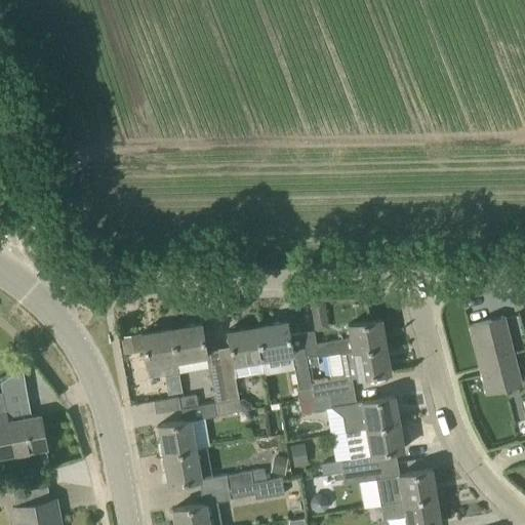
[(313,301),(313,329),(324,329),(324,301),(313,301)]
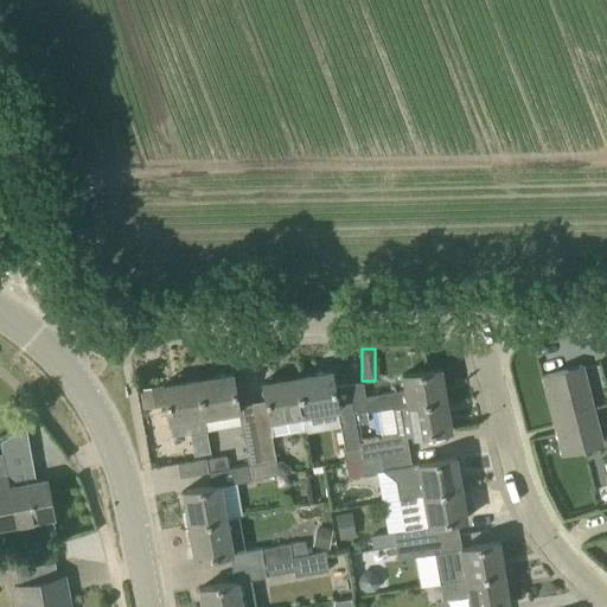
[(562,454),(602,445),(589,397),(581,366),(542,377),(562,454)]
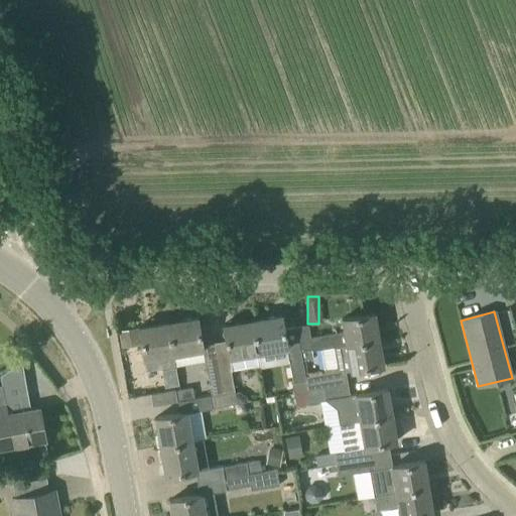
[(307,325),(296,327),(300,351),(311,349),(312,351),(335,348),(347,345),(379,339),(374,313),(342,318),(344,331),(309,337),(307,325)]
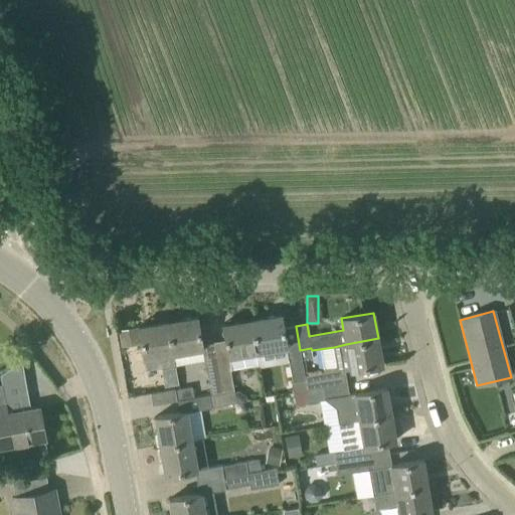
[(302,359),(300,350),(296,326),(284,328),(281,314),(251,319),(258,352),(287,347),(289,356),(293,380),(292,381),(293,392),(307,390),(305,374),(302,359)]
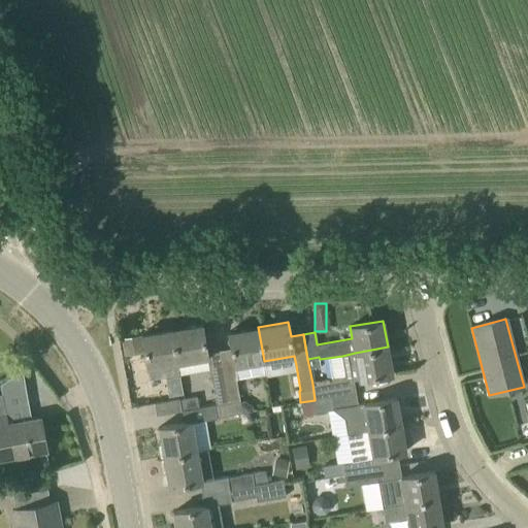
[(228,402),(219,351),(206,353),(202,324),(172,329),(177,362),(207,356),(209,368),(211,381),(216,404),(228,402)]
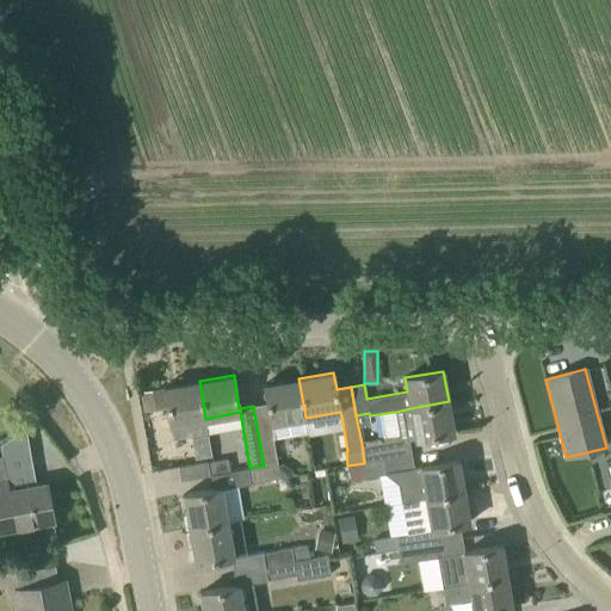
[(264,466),(277,463),(273,439),(308,432),(306,418),(298,378),(264,384),(267,403),(253,406),(264,466)]
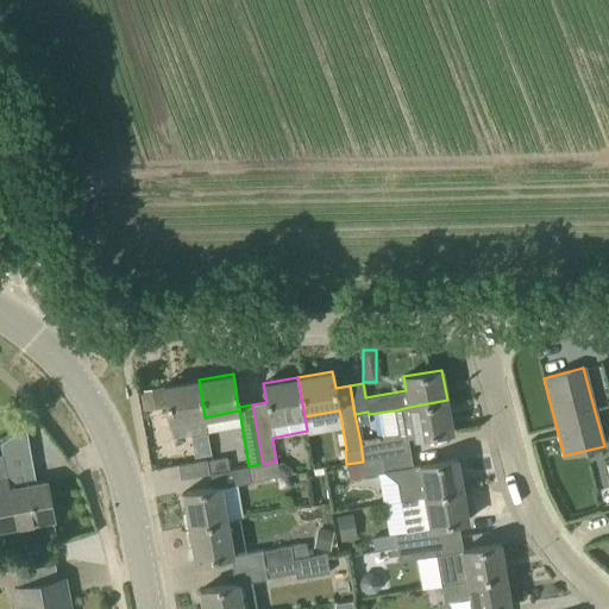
[(205,418),(199,380),(164,385),(170,425),(171,424),(173,431),(187,428),(188,433),(206,431),(207,431),(205,418)]
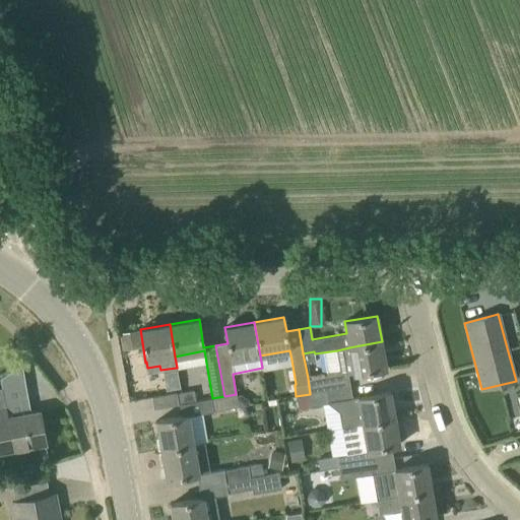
[(139,329),(120,333),(122,350),(142,346),(139,329)]
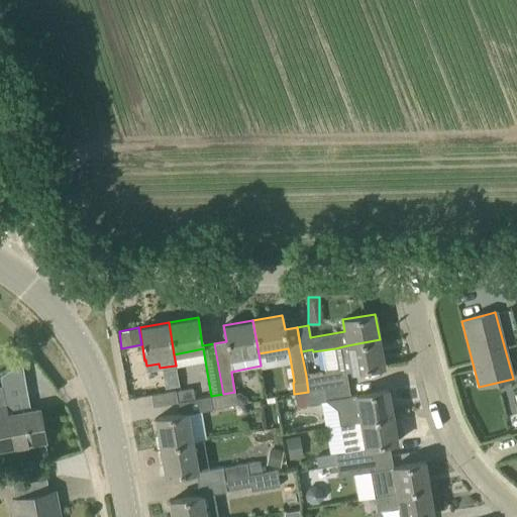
[(347,345),(335,348),(335,350),(338,368),(325,370),(321,374),(306,376),(308,392),(324,389),(348,385),(345,373),(351,372),(384,366),(380,339),(347,345)]
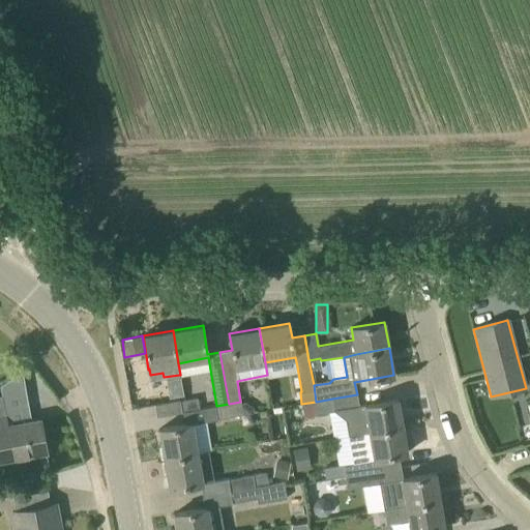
[(320,358),(308,360),(311,370),(322,367),(321,360),(320,358)]
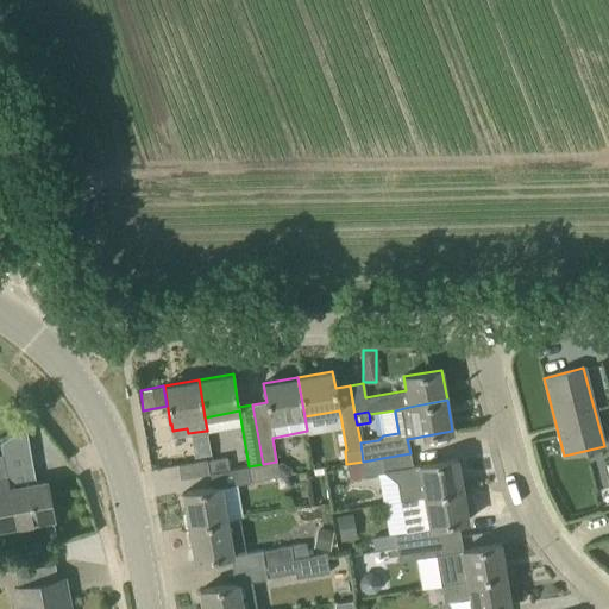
[(410,453),(382,458),(383,472),(385,471),(387,472),(401,470),(407,500),(463,490),(458,459),(420,465),(412,466),(410,453)]
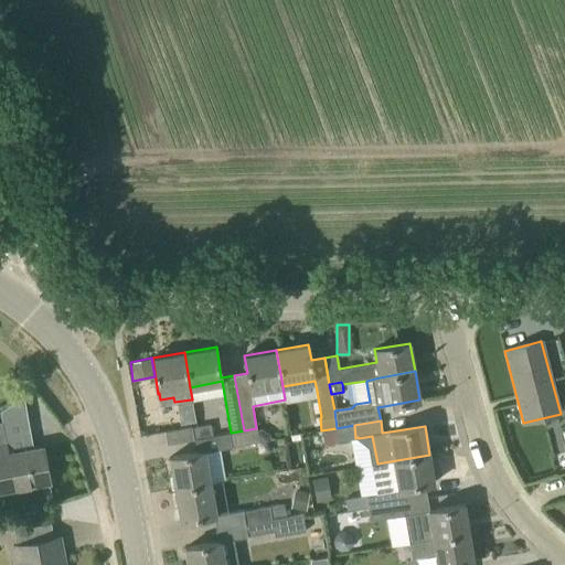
[(199,437),(212,436),(210,424),(198,425),(199,437)]
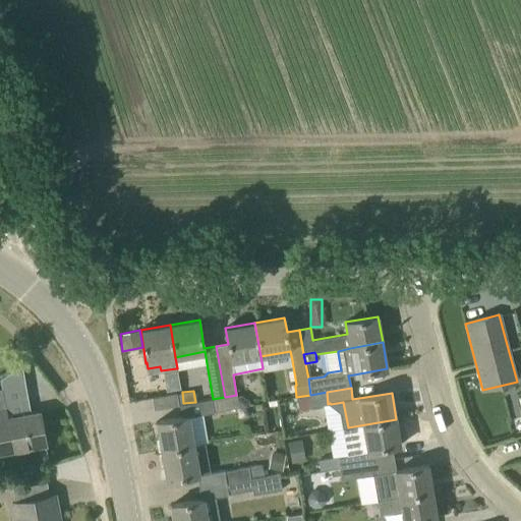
[(327,392),(310,395),(312,406),(328,404),(327,392)]
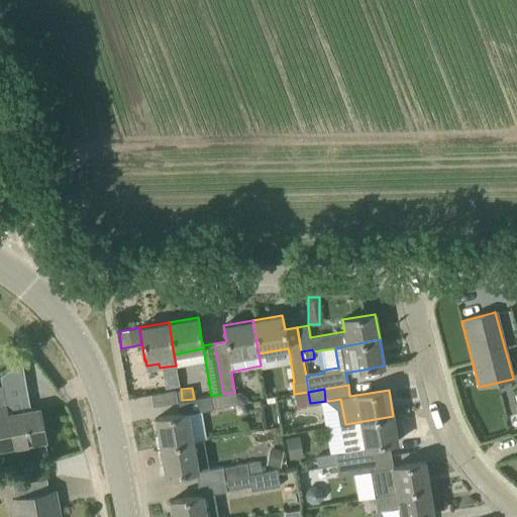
[(153,407),(173,403),(178,402),(176,391),(150,395),(153,407)]
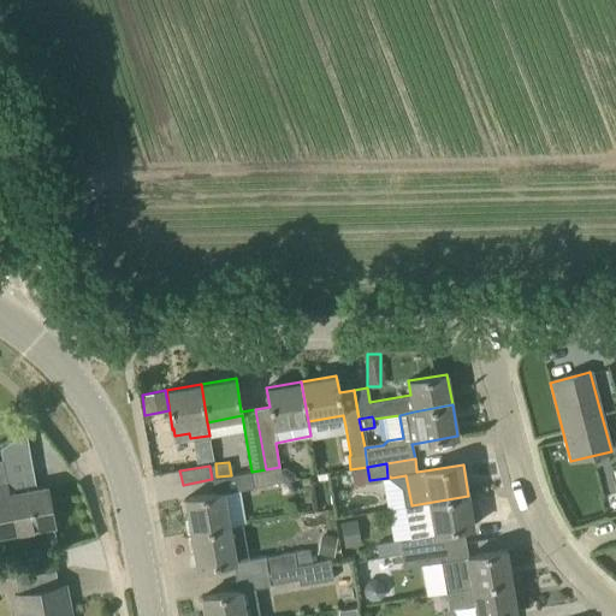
[(266,469),(252,472),(250,473),(253,486),(282,481),(279,467),(266,469)]
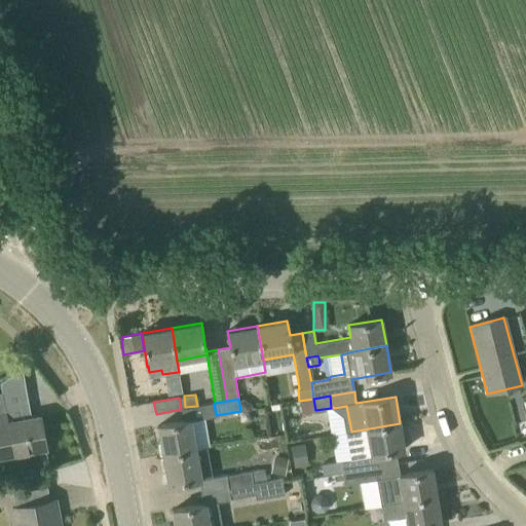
[(313,399),(299,401),(301,412),(306,415),(311,414),(315,410),(313,399)]
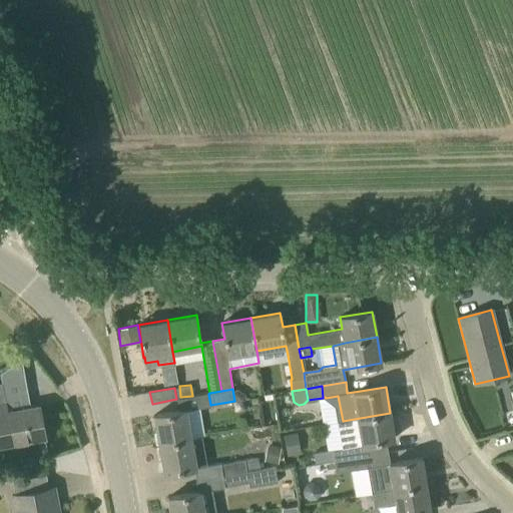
[(7,412),(5,398),(0,399),(0,446),(45,438),(39,406),(7,412)]
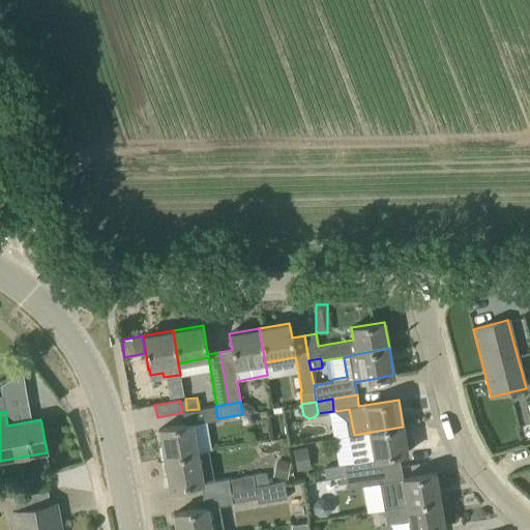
[(165,459),(198,453),(193,423),(159,429),(165,459)]
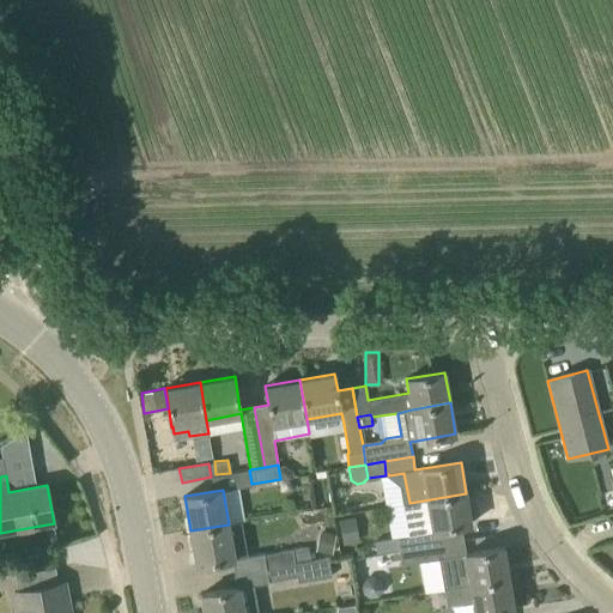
[(472,523),(466,493),(410,503),(405,504),(410,535),(399,538),(400,550),(465,540),(462,526),(472,523)]
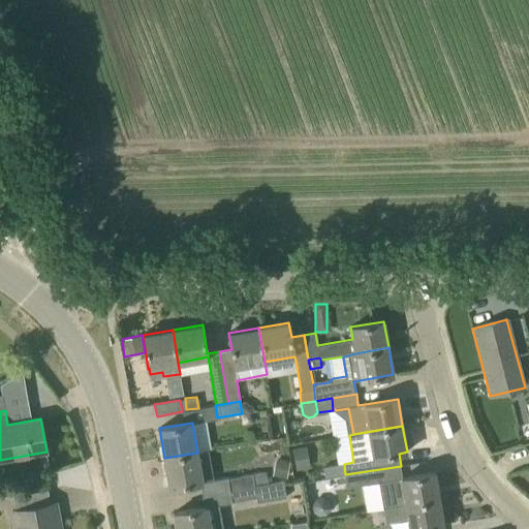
[(306,445),(292,448),(297,470),(310,467),(306,445)]
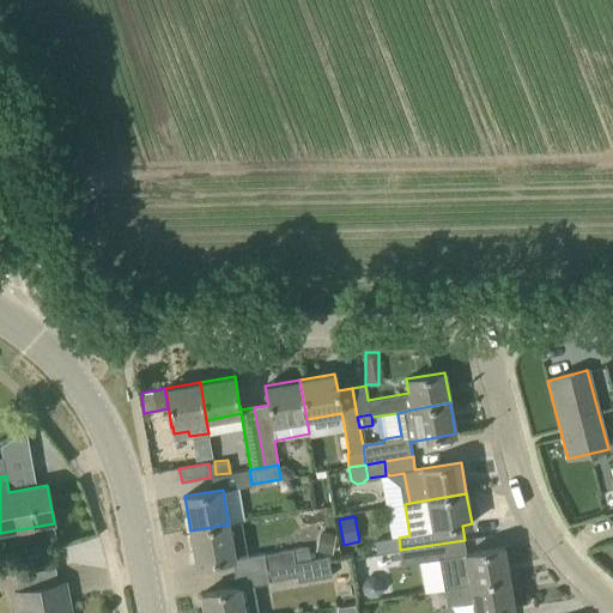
[(196,565),(232,559),(248,557),(242,522),(229,525),(190,530),(196,565)]
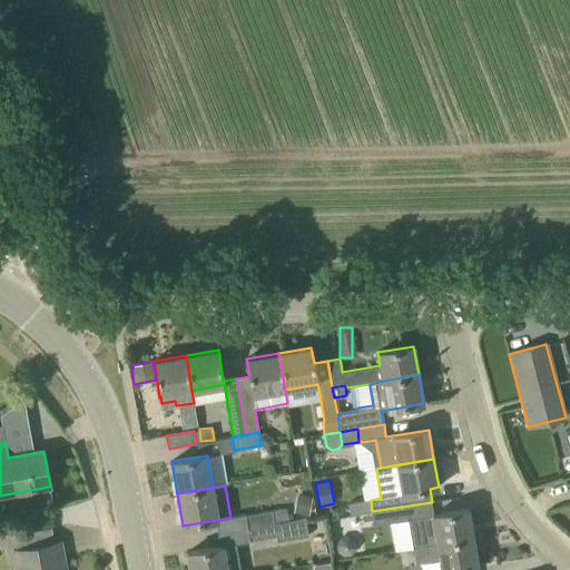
[(294,494),(291,511),(310,514),(312,498),(294,494)]
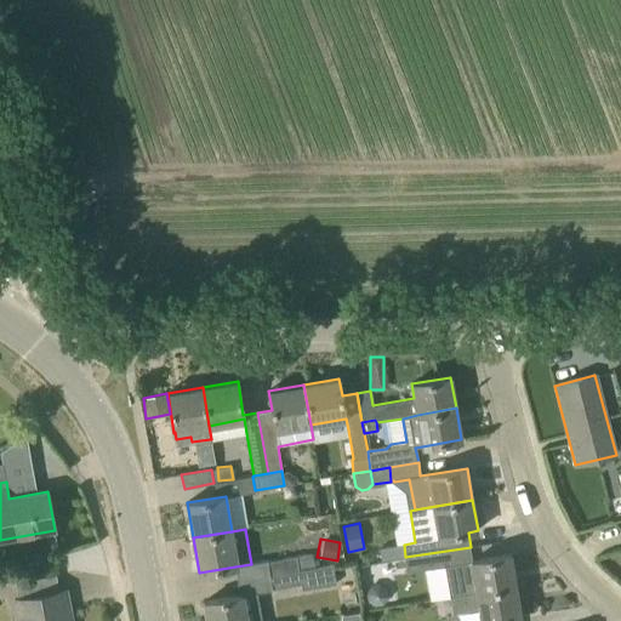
[(471,547),(405,557),(408,571),(445,565),(472,560),(471,547)]
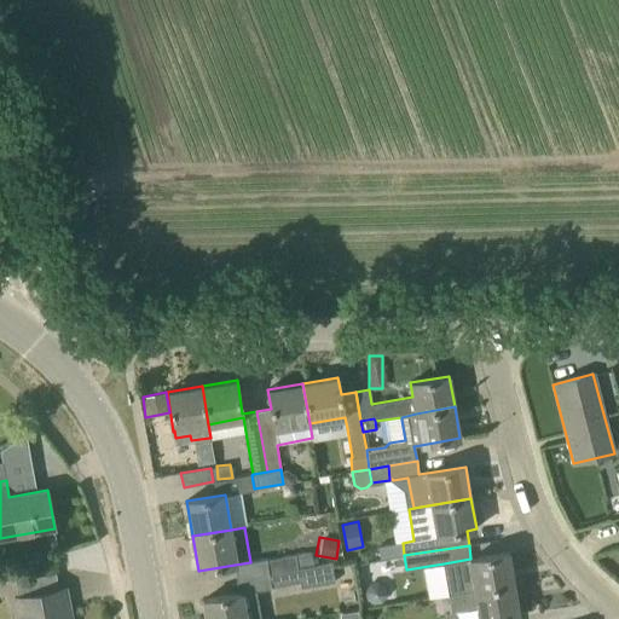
[(475,590),(514,584),(509,553),(470,559),(444,563),(449,595),(475,590)]
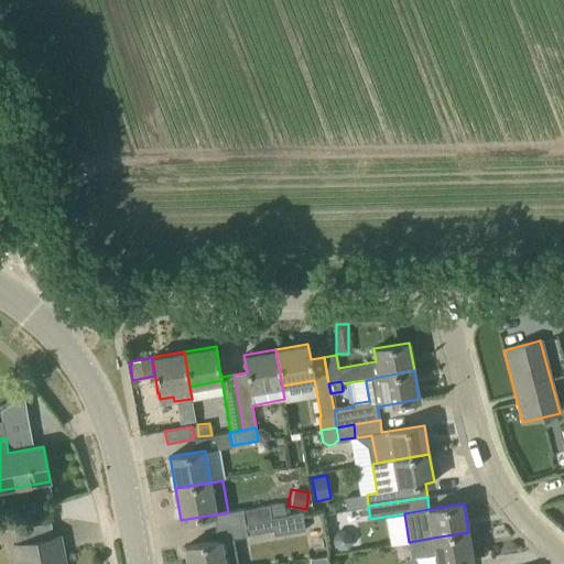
[(269,506),(242,511),(245,522),(271,518),(269,506)]
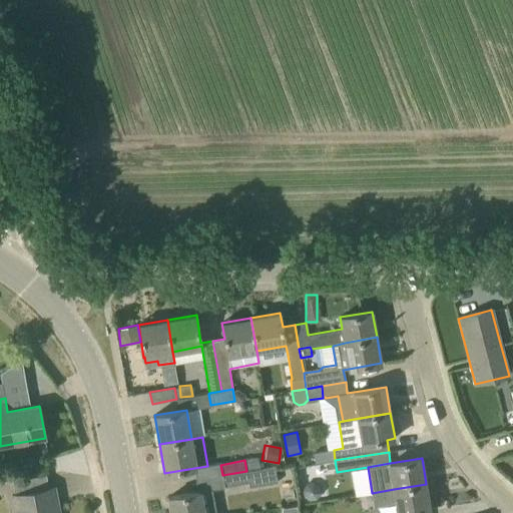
[(246,471),(222,475),(224,487),(248,482),(249,487),(278,482),(275,466),(261,469),(246,471)]
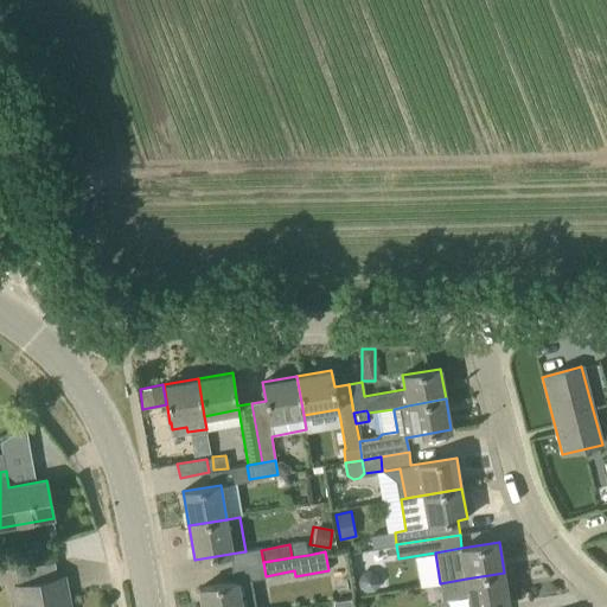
[(470,606),(486,606),(509,604),(504,573),(466,579),(440,583),(443,599),(468,595),(470,606)]
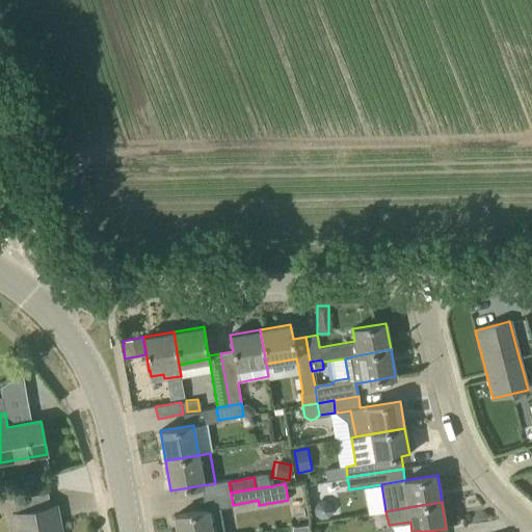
[(22,531),(54,531),(54,525),(60,524),(56,505),(19,512),(22,531)]
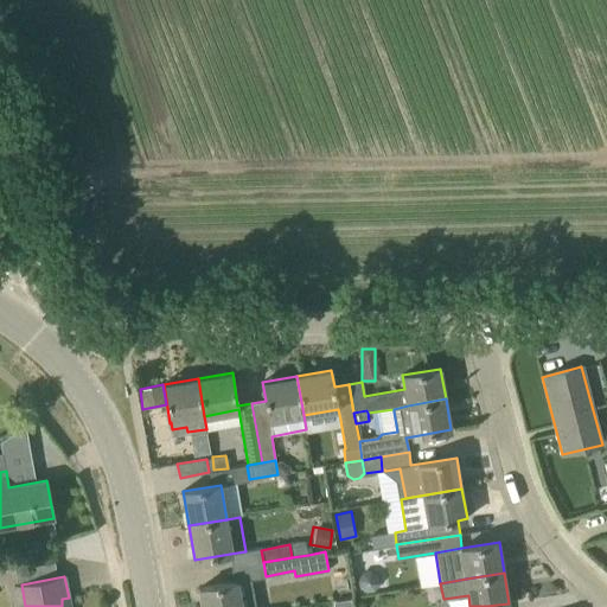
[(255,606),(250,579),(235,582),(199,588),(203,606),(255,606)]
